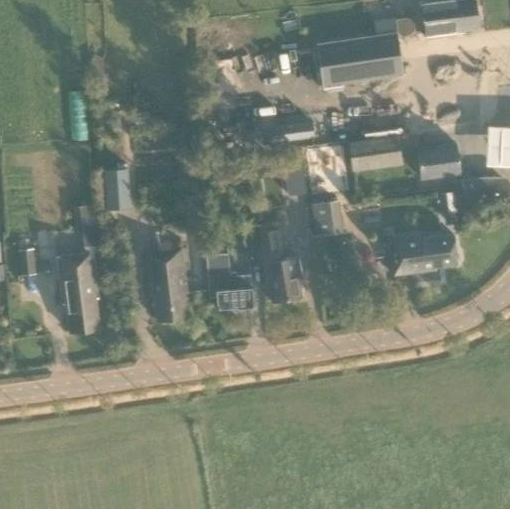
[(479,29),(474,0),(465,0),(451,2),(451,0),(444,0),(422,3),(427,39),(465,34),(464,31),(479,29)]
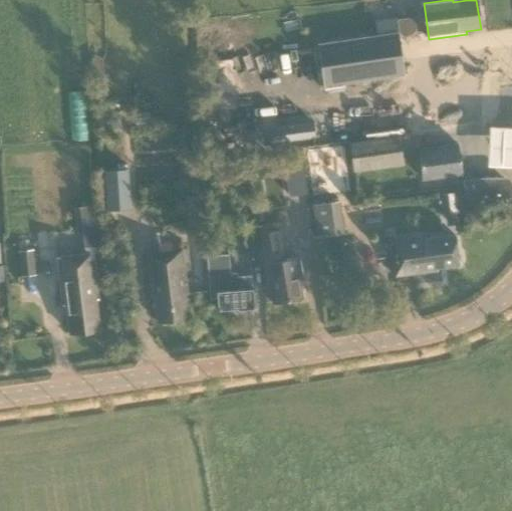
[(406,75),(399,34),(318,46),(324,87),(406,75)]
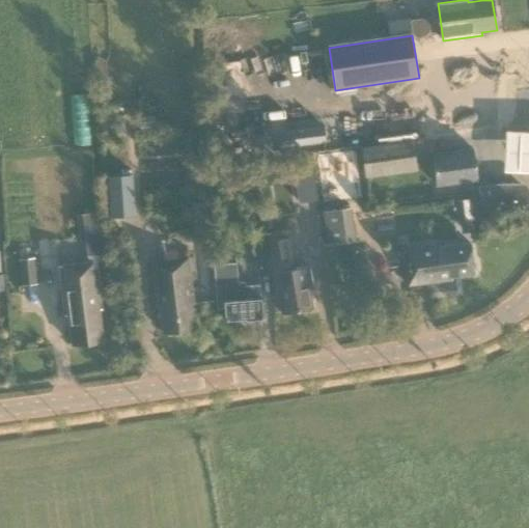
[(117,84),(116,61),(101,62),(102,85),(117,84)]
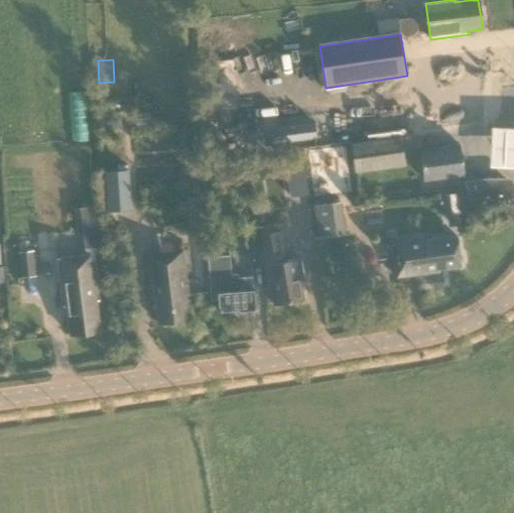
[(316,125),(272,131),(274,145),(317,139),(316,125)]
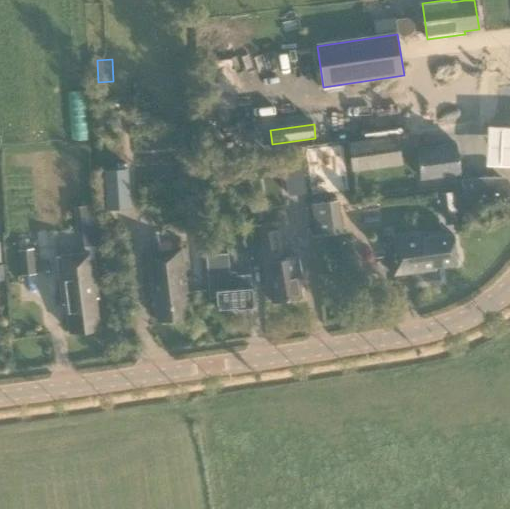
[(509,126),(490,126),(489,165),(509,165),(509,126)]
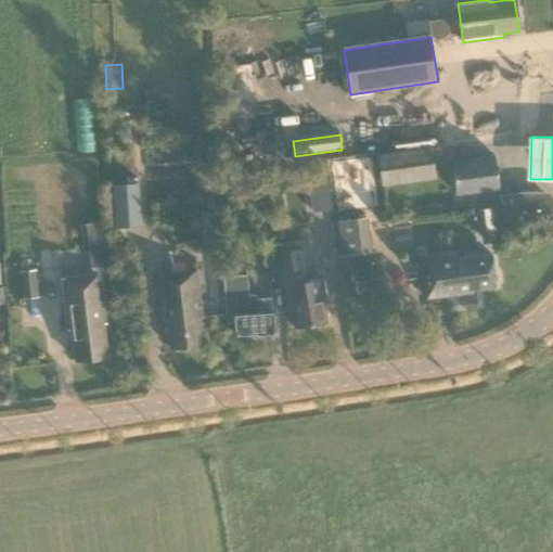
[(283,142),(266,144),(267,154),(284,152),(283,142)]
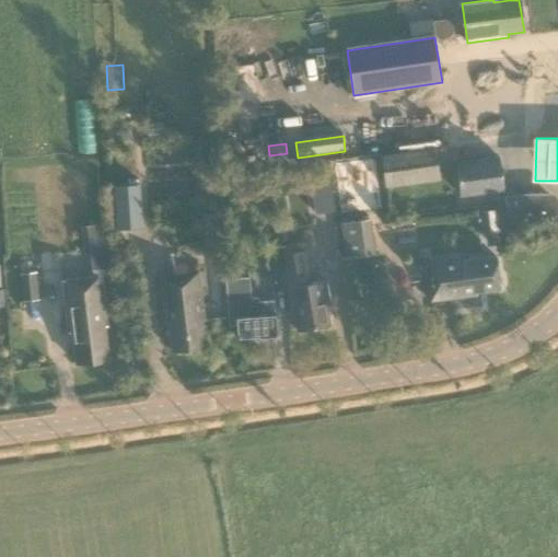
[(440,181),(437,150),(382,158),(386,188),(440,181)]
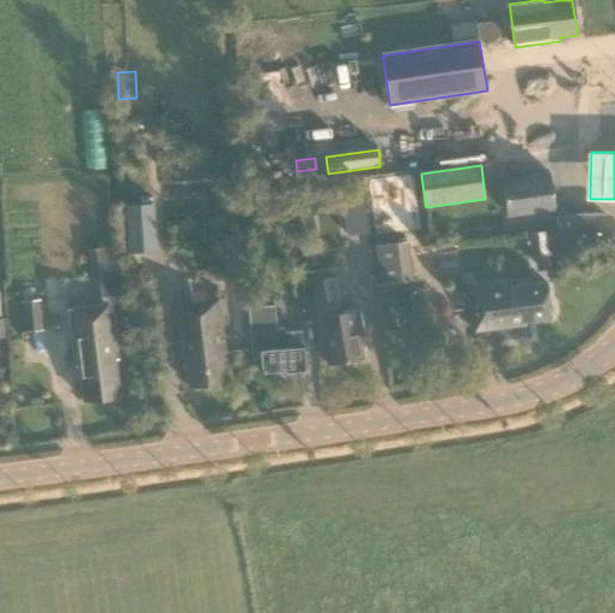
[(167,166),(167,199),(195,199),(195,187),(217,187),(217,168),(167,166)]
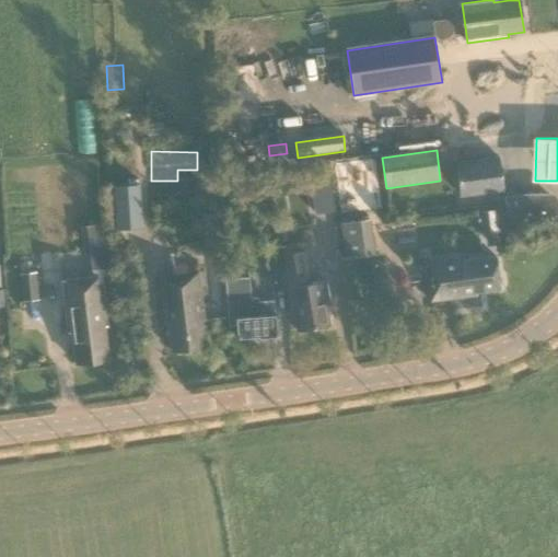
[(504,192),(500,160),(456,165),(461,197),(504,192)]
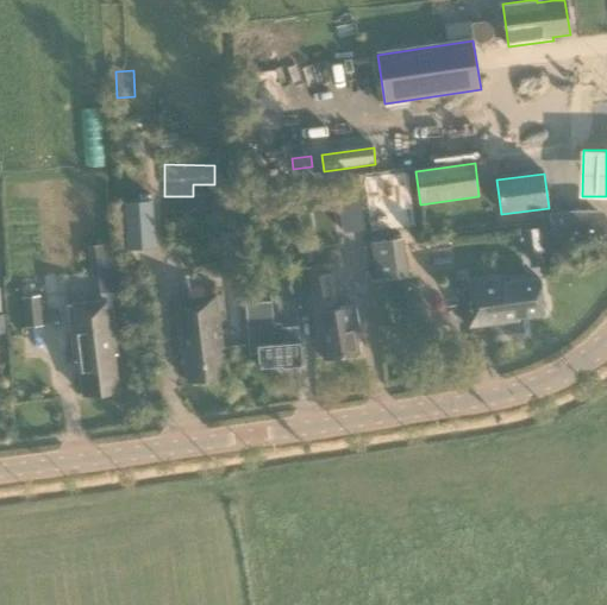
[(364,196),(344,201),(350,231),(371,227),(364,196)]
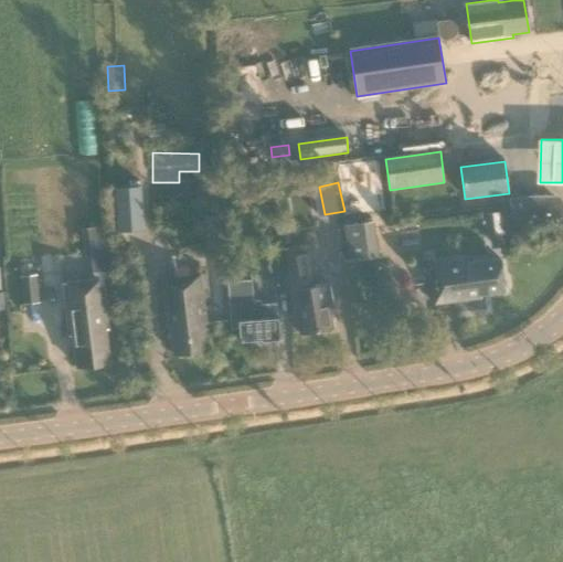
[(142,188),(117,190),(119,233),(145,232),(142,188)]
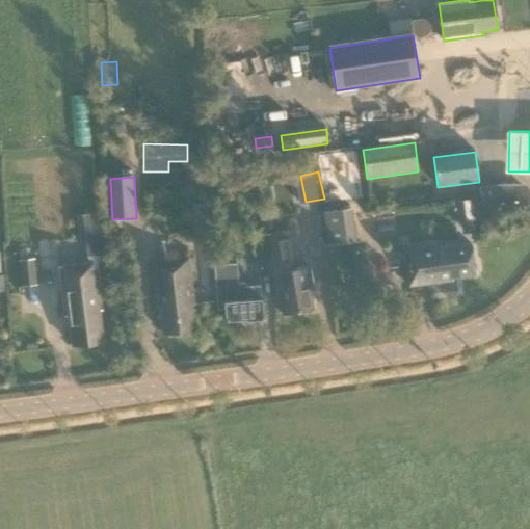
[(257,190),(256,178),(238,179),(239,190),(257,190)]
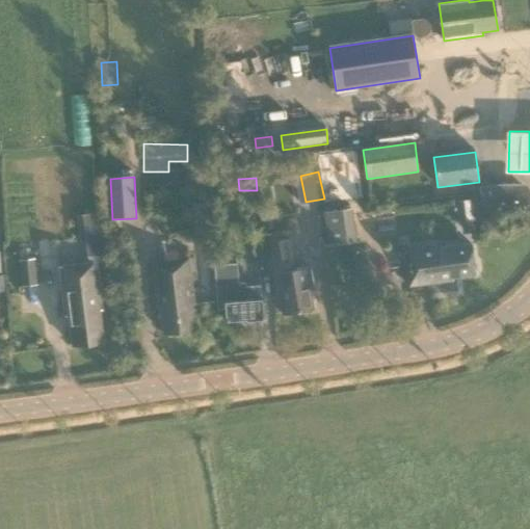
[(502,189),(502,185),(479,188),(483,215),(529,209),(529,195),(521,189),(502,189)]
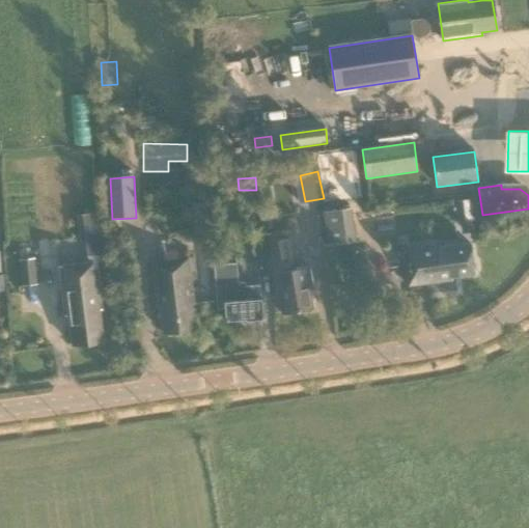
[(475,200),(464,201),(465,210),(476,209),(475,200)]
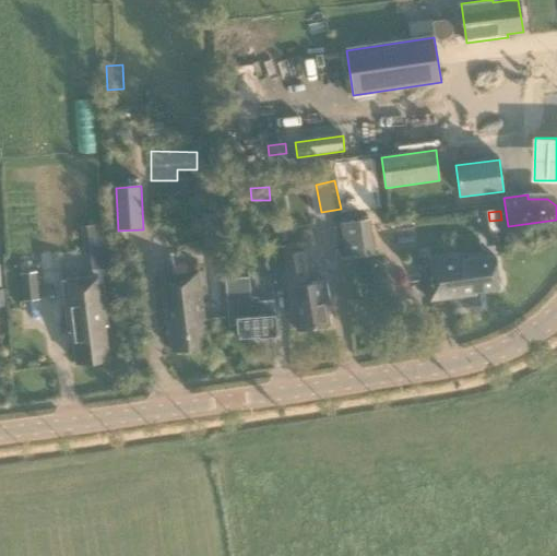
[(376,256),(371,221),(340,225),(345,260),(376,256)]
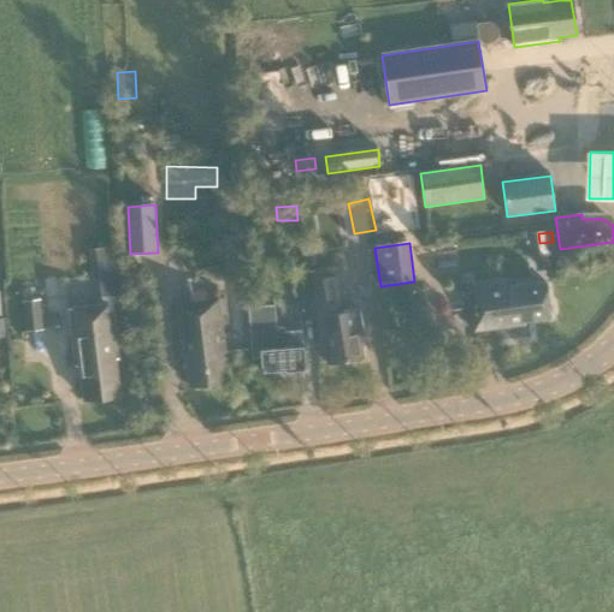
[(112,251),(90,254),(95,301),(118,298),(112,251)]
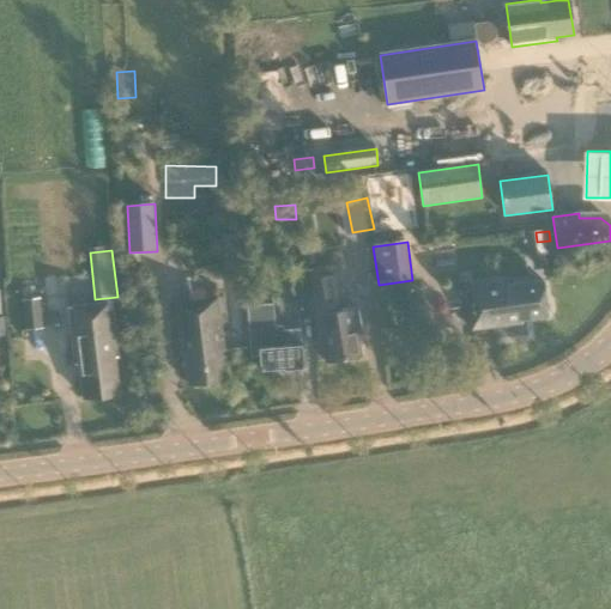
[(339,312),(333,276),(307,281),(313,317),(319,317),(327,363),(362,357),(357,330),(362,329),(358,309),(339,312)]
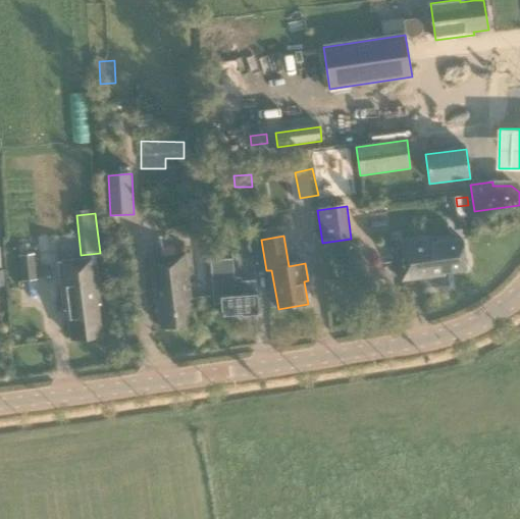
[(467,270),(463,240),(430,245),(430,242),(398,246),(402,282),(445,276),(445,273),(467,270)]
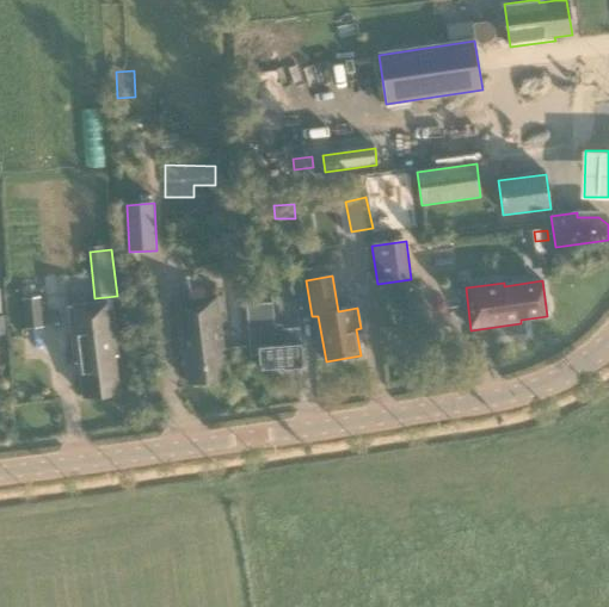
[(225,351),(217,298),(209,299),(208,291),(202,292),(202,290),(191,291),(192,302),(176,304),(182,357),(185,355),(189,384),(225,381),(221,352),(225,351)]
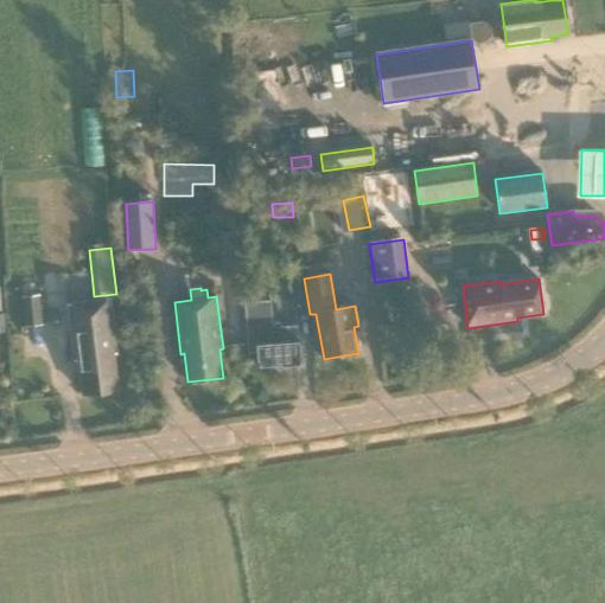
[(44,327),(40,296),(23,299),(25,328),(44,327)]
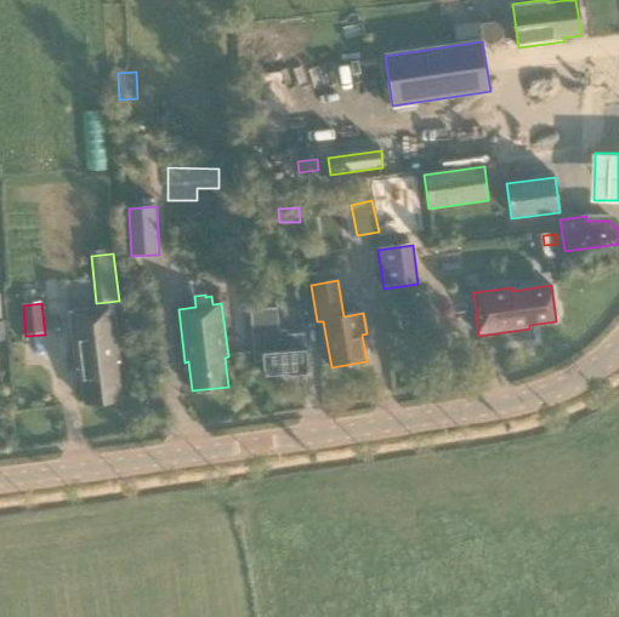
[(119,363),(109,307),(67,314),(75,371),(79,370),(85,405),(121,399),(115,363),(119,363)]
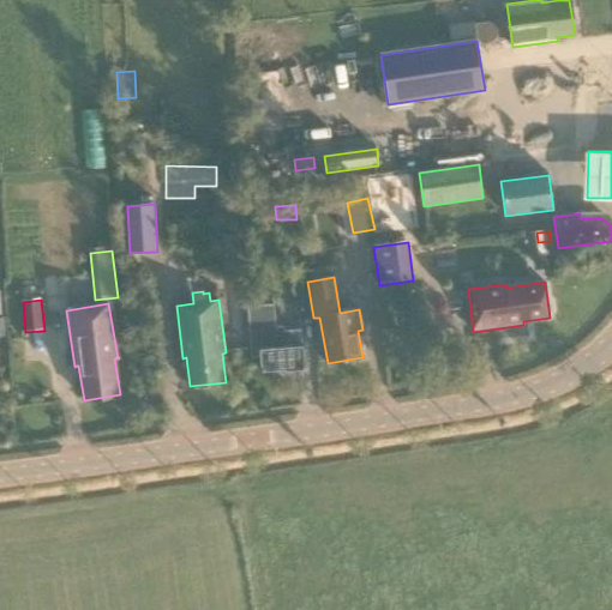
[(276,332),(275,305),(249,307),(252,360),(261,358),(262,372),(283,369),(283,372),(305,369),(303,346),(301,331),(276,332)]
